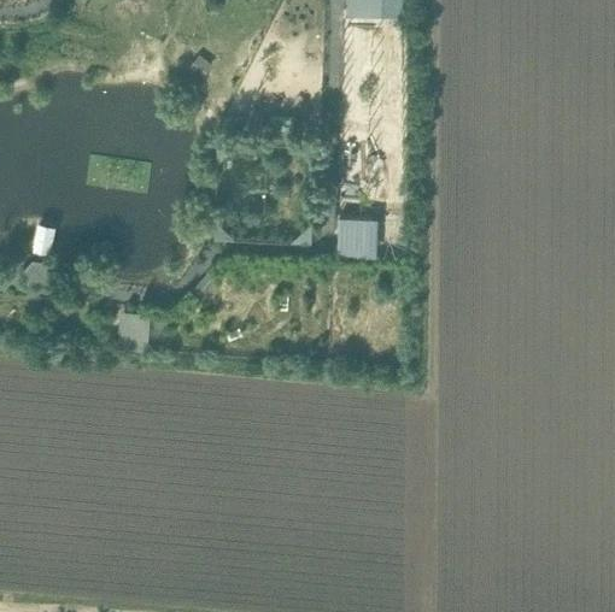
[(347,0),(347,13),(376,13),(376,0),(347,0)]
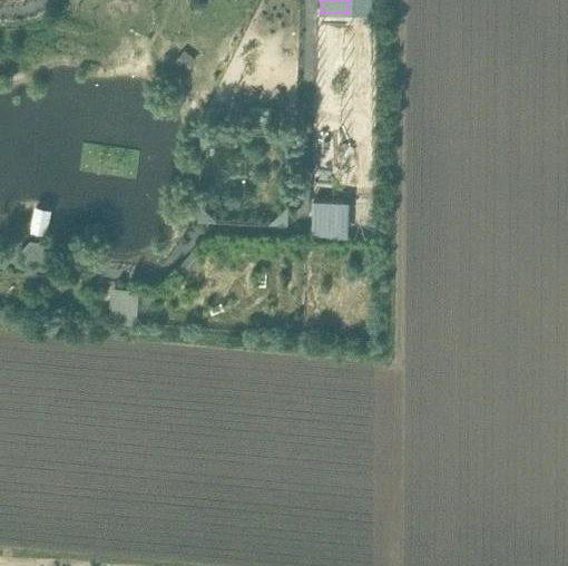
[(309,187),(297,187),(297,201),(309,201),(309,187)]
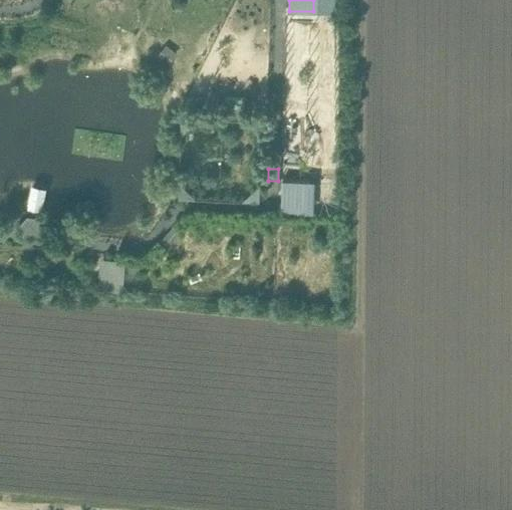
[(314,183),(281,182),(280,215),(313,215),(314,183)]
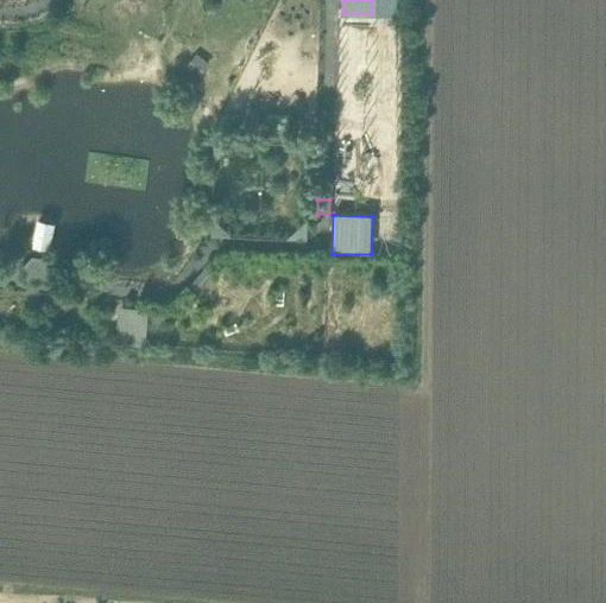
[(36,222),(30,251),(49,254),(55,226),(36,222)]
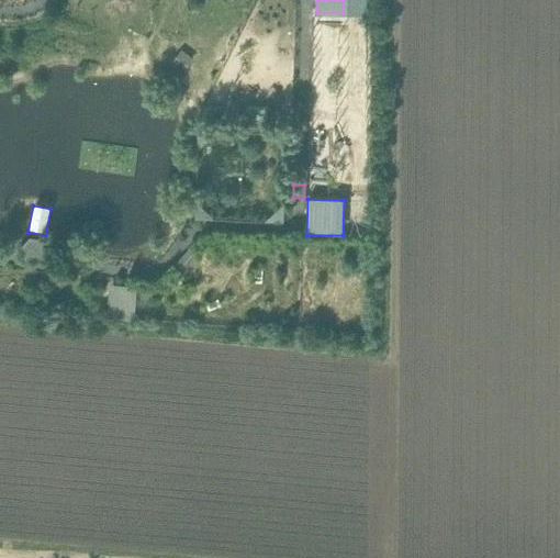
[(29,238),(21,247),(24,258),(35,260),(43,252),(40,241),(29,238)]
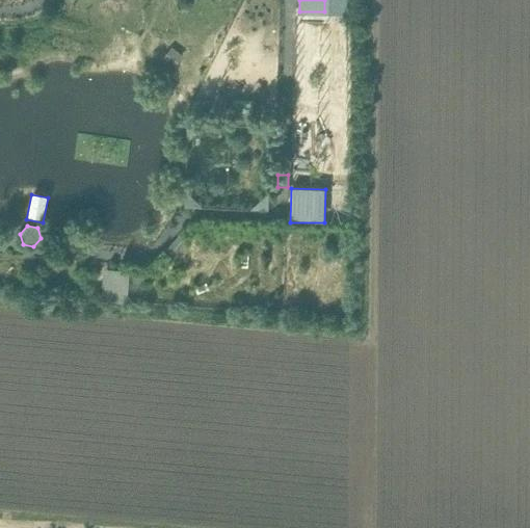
[(167,257),(183,241),(178,237),(162,253),(163,254),(167,257)]
